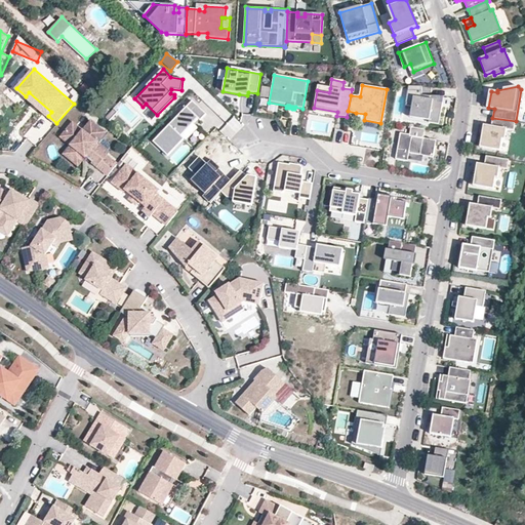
[(439,124),(443,104),(439,103),(440,96),(431,95),(432,87),(408,87),(405,106),(412,107),(417,108),(415,118),(429,120),(429,123),(439,124)]
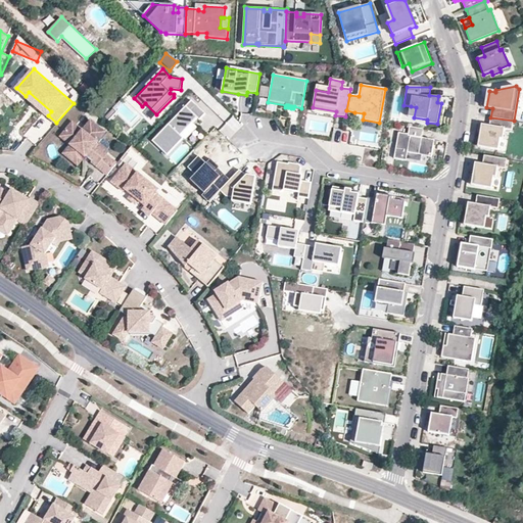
[(74,103),(81,97),(74,90),(66,97),(74,103)]
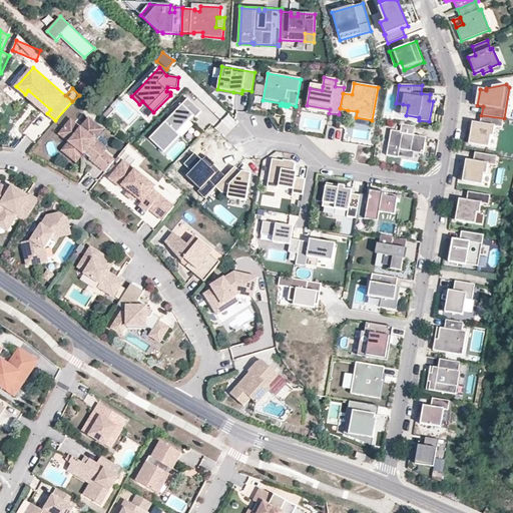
[(50,109),(28,90),(25,94),(47,113),(50,109)]
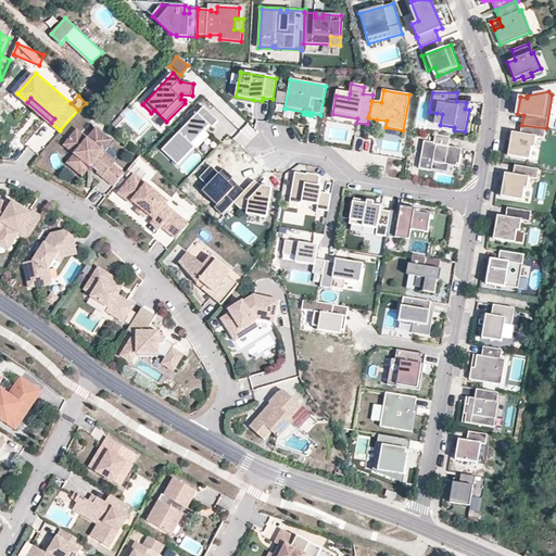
[(282,114),(285,105),(277,103),(274,113),(282,114)]
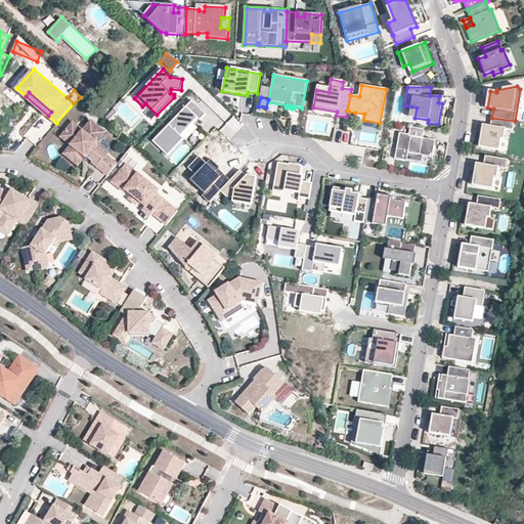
[(191,100),(153,141),(167,156),(183,139),(180,136),(198,118),(200,121),(206,114),(191,100)]
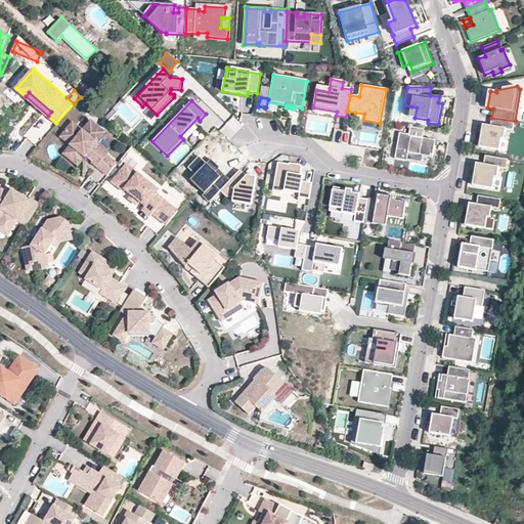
[(216,102),(212,108),(227,119),(231,113),(216,102)]
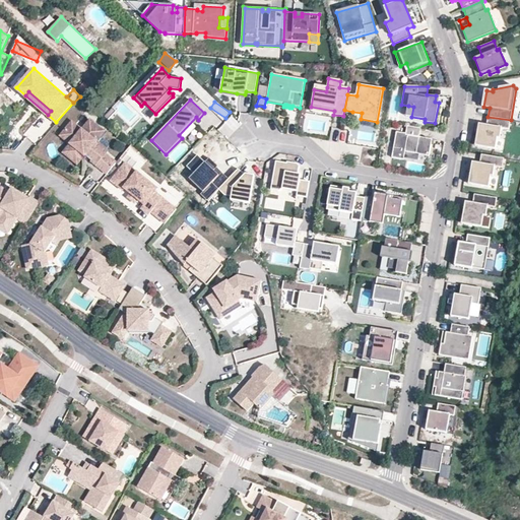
[(500,138),(502,128),(509,130),(511,120),(488,117),(486,125),(481,124),(477,146),(496,149),(497,138),(500,138)]
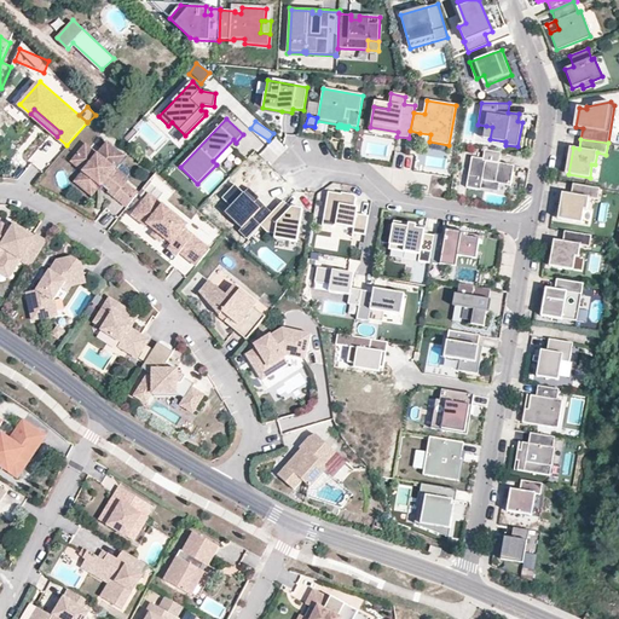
[(125,155),(109,142),(99,154),(90,146),(85,146),(76,157),(76,162),(86,169),(82,173),(98,186),(102,183),(128,206),(138,192),(125,181),(128,179),(115,167),(125,155)]
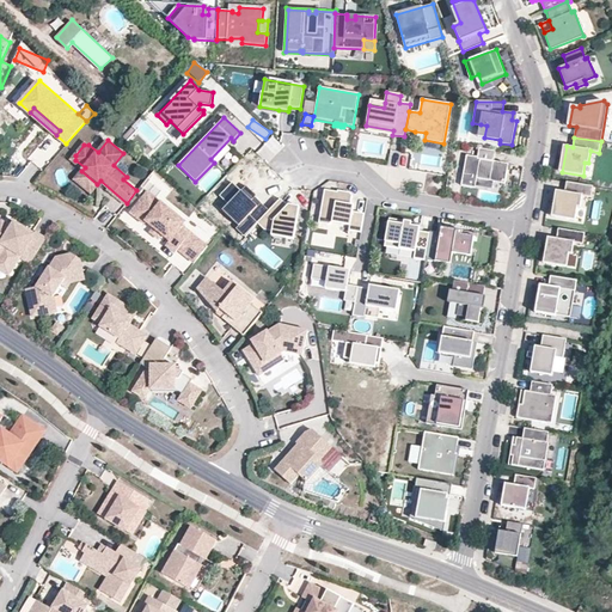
[(256,153),(268,163),(277,152),(265,142),(256,153)]
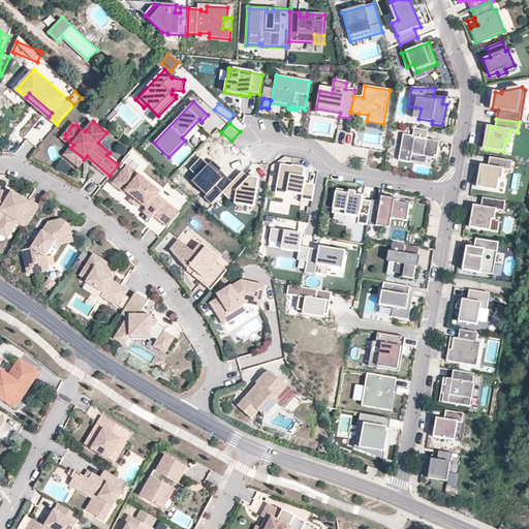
[(411,162),(412,155),(426,157),(436,159),(439,142),(427,139),(429,131),(414,128),(413,136),(403,134),(399,160),(411,162)]
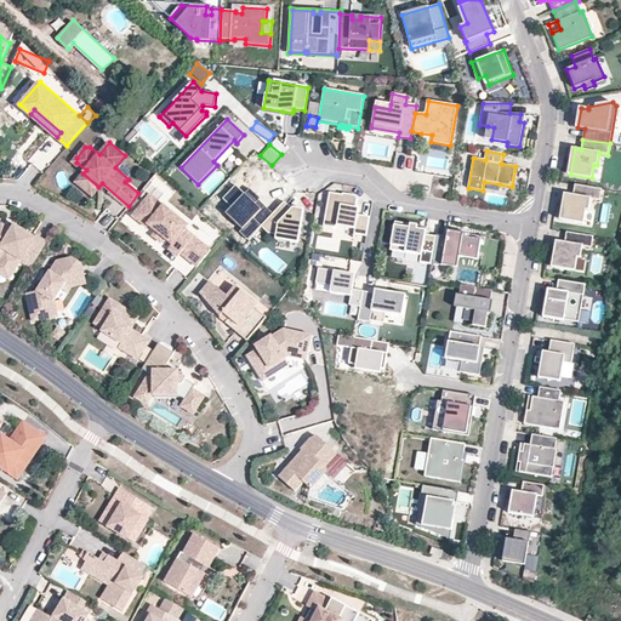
[(397,152),(393,167),(404,170),(408,155),(397,152)]
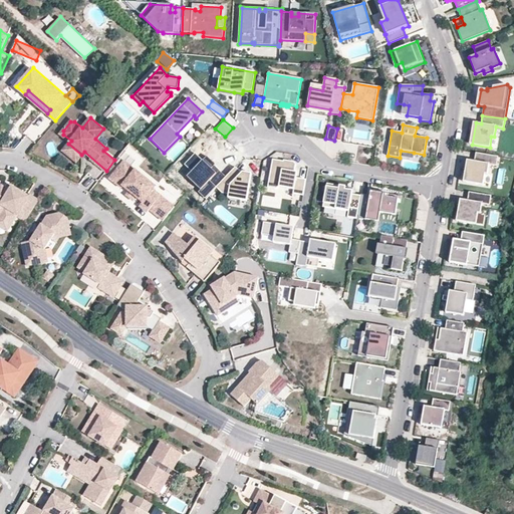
[(81,155),(68,144),(63,150),(76,161),(81,155)]
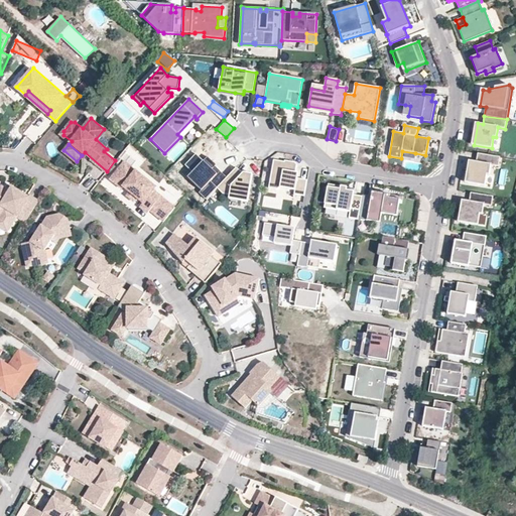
[(415,153),(402,151),(401,158),(414,160),(415,153)]
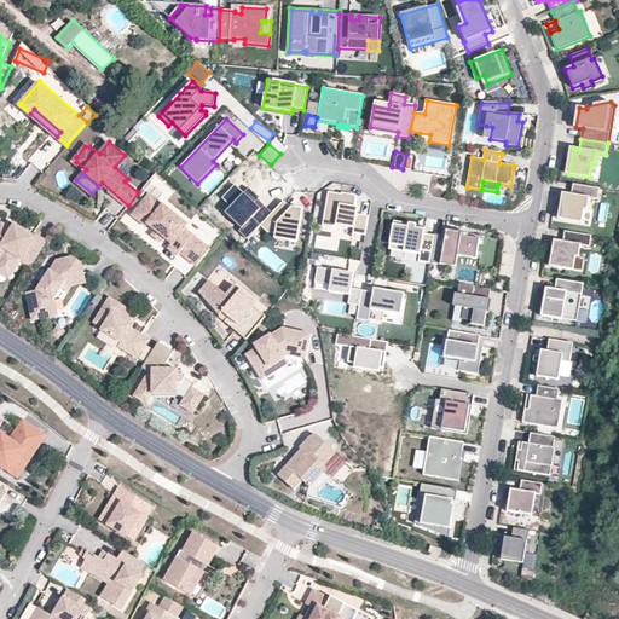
[(599,200),(600,189),(573,184),(571,195),(565,194),(561,220),(582,224),(584,209),(586,210),(589,198),(599,200)]
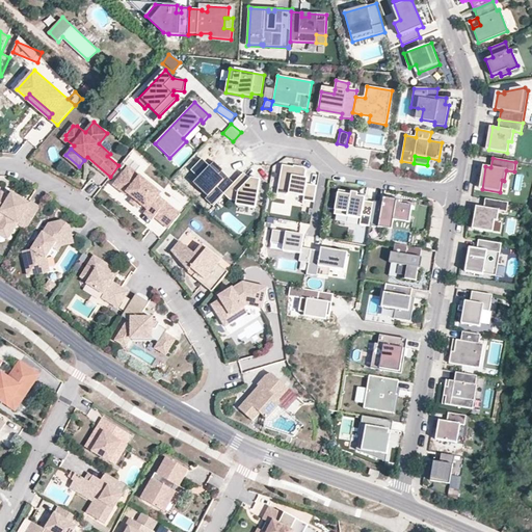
[(208,165),(202,159),(192,169),(198,177),(194,182),(208,195),(205,198),(212,205),(234,182),(221,170),(222,169),(213,160),(208,165)]
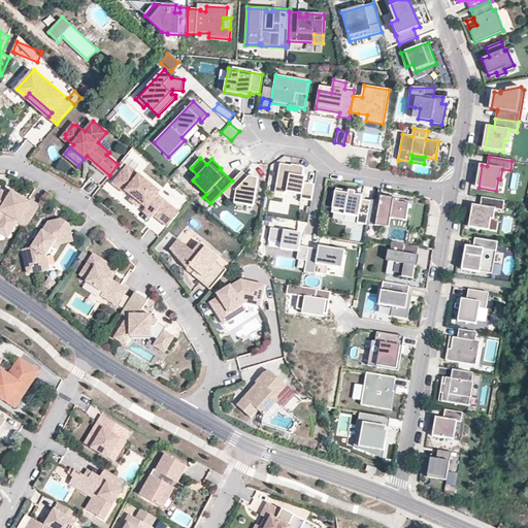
[(155,215),(166,200),(159,194),(155,198),(135,180),(141,174),(130,164),(114,182),(126,191),(126,192),(128,190),(147,206),(144,210),(153,217),(155,215)]
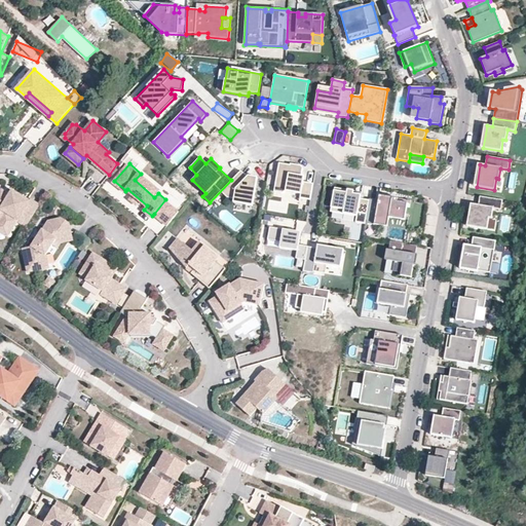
[(269,163),(267,186),(275,186),(276,163),(269,163)]
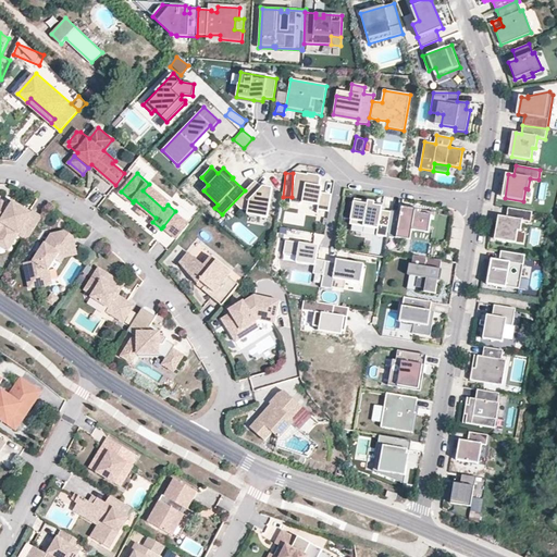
[(296,173),(296,176),(291,203),(299,205),(302,202),(320,206),(319,210),(330,212),(332,195),(322,193),(319,193),(320,187),(321,177),(319,176),(308,174),(308,175),(298,173),(296,173)]
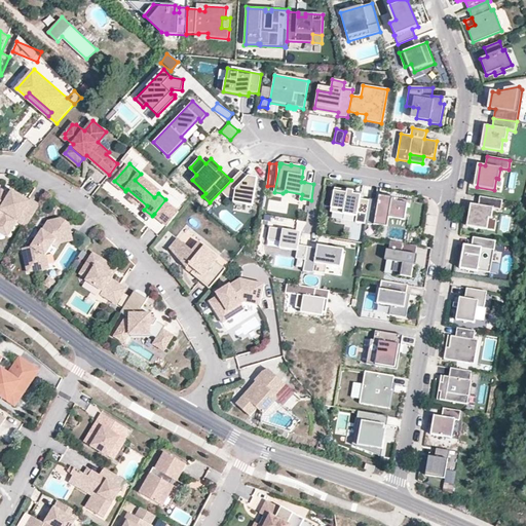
[(256,190),(253,189),(255,178),(249,177),(248,178),(240,171),(221,192),(227,198),(234,199),(233,202),(242,204),(253,207),(256,190)]
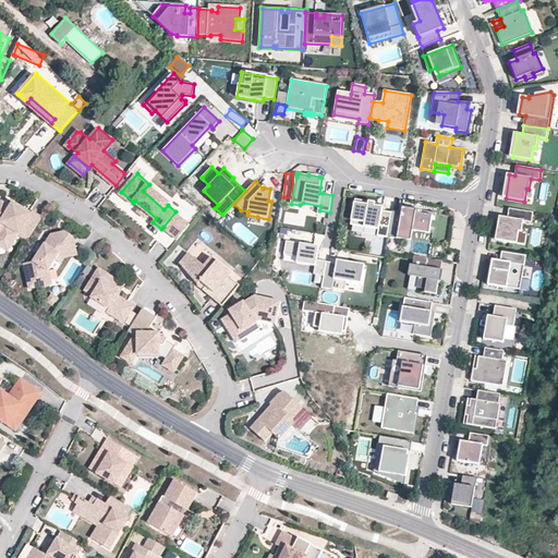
[(171,202),(149,184),(143,191),(164,209),(168,205),(171,202)]
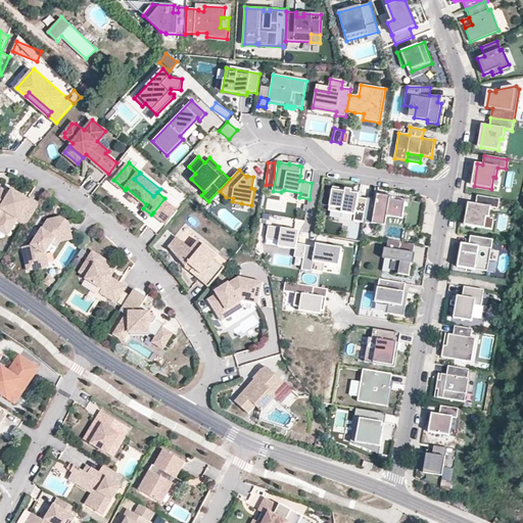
[(27,225),(40,203),(31,197),(30,199),(8,186),(6,190),(3,195),(0,195),(0,221),(12,229),(17,219),(27,225)]
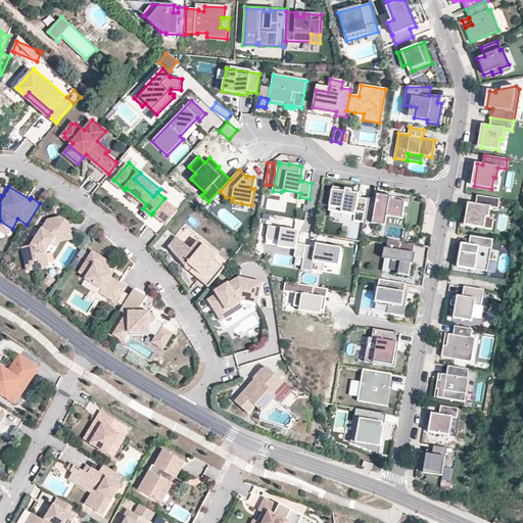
[(364,223),(368,200),(359,198),(359,194),(351,193),(351,190),(333,187),(329,210),(354,216),(353,222),(364,223)]
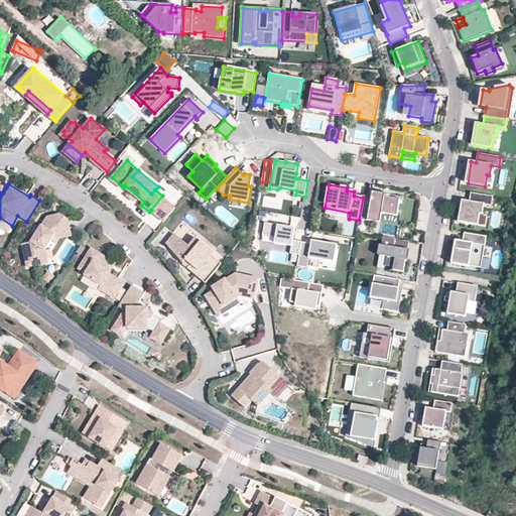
[(121,188),(141,206),(144,202),(125,185),(123,187),(123,186),(121,188)]
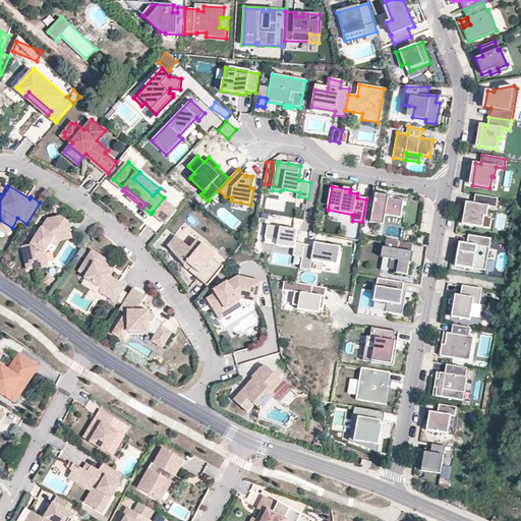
[(375,200),(366,199),(362,222),(385,225),(387,216),(402,218),(404,204),(394,201),(395,198),(377,195),(375,200)]
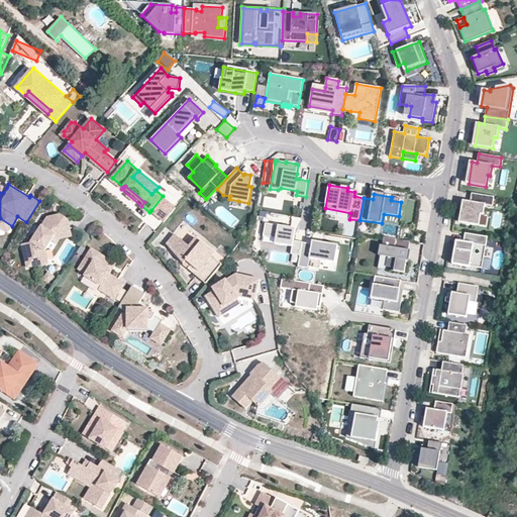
[(484,215),(485,205),(493,206),(494,197),(472,194),(470,202),(466,201),(461,223),(479,226),(481,215),(484,215)]
